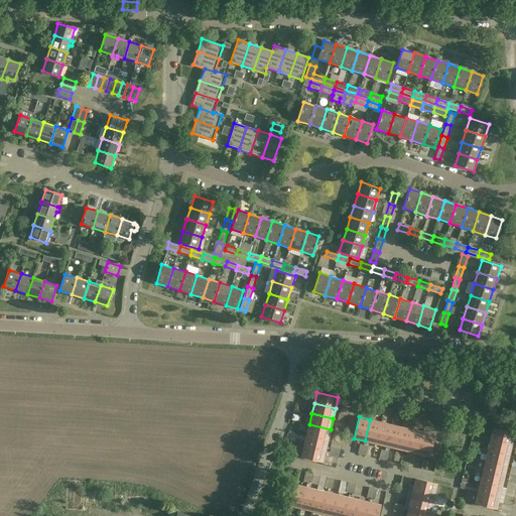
[(381,421),(370,419),(365,440),(376,443),(381,421)]
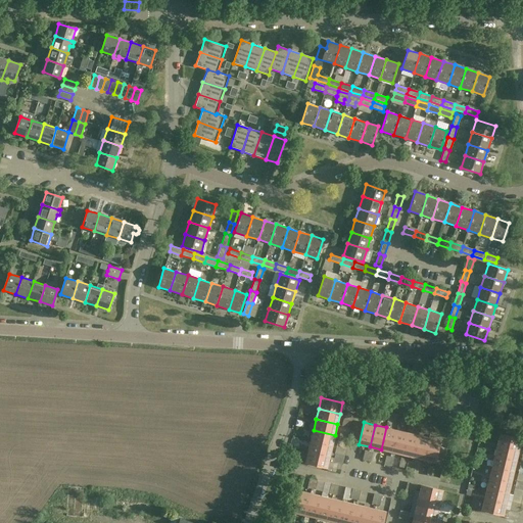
[(381,449),(391,452),(396,430),(386,427),(381,449)]
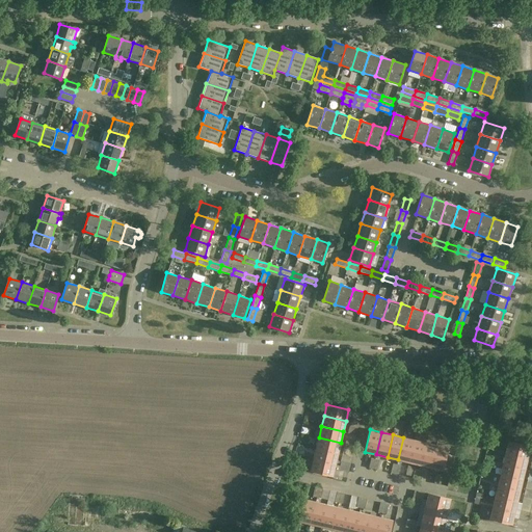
[(338,454),(341,443),(319,437),(316,449),(338,454)]
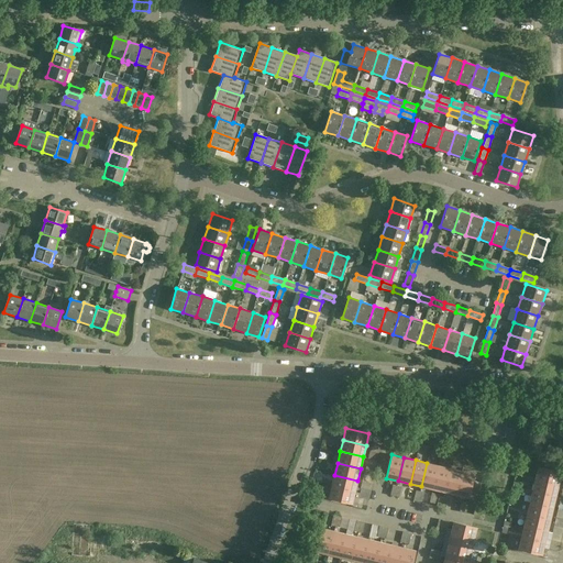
[(439,465),(427,463),(421,486),(433,489),(439,465)]
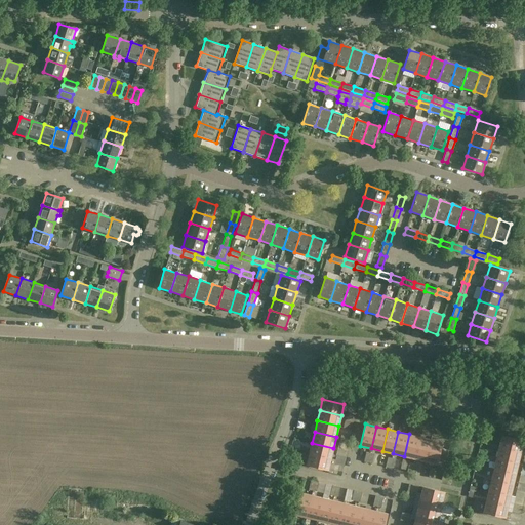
[(420,437),(409,434),(404,456),(415,458),(420,437)]
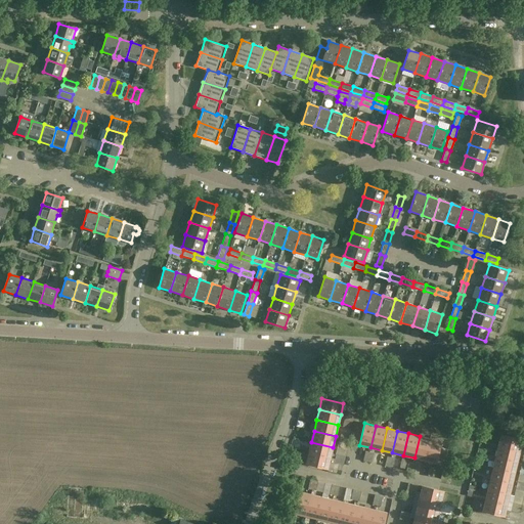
[(500,435),(498,445),(520,451),(523,440),(500,435)]
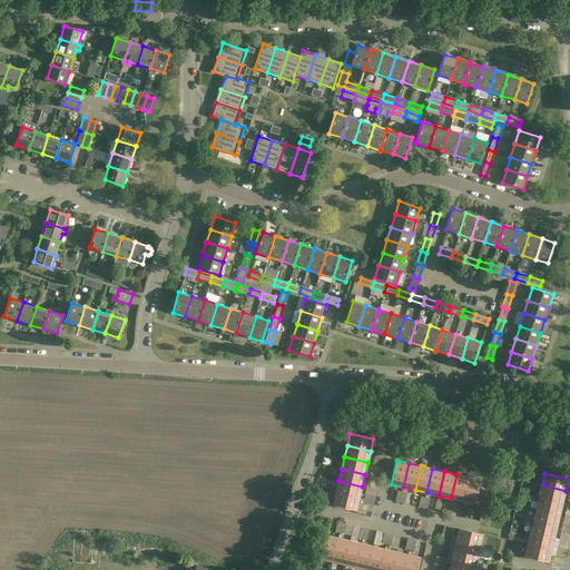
[(451,498),(462,501),(468,478),(457,474),(451,498)]
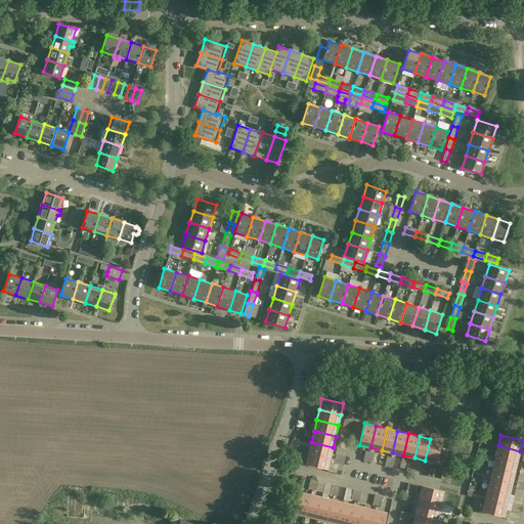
[(441,441),(430,439),(425,461),(444,465),(448,449),(440,447),(441,441)]
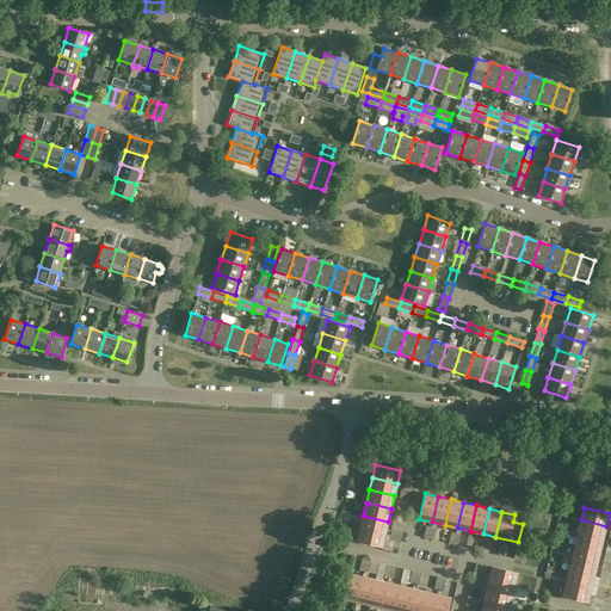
[(363,516),(359,528),(384,534),(388,522),(363,516)]
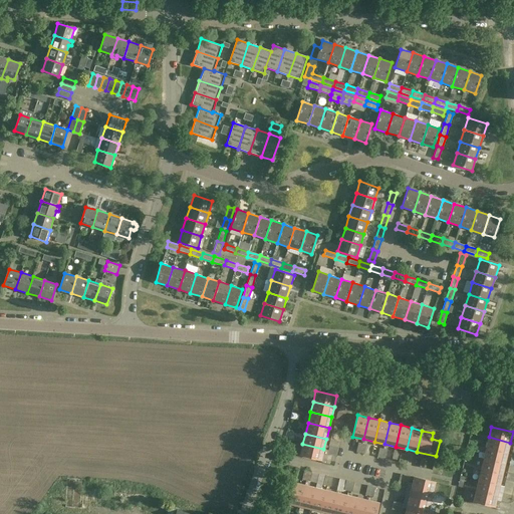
[(486,448),(507,453),(510,443),(489,437),(486,448)]
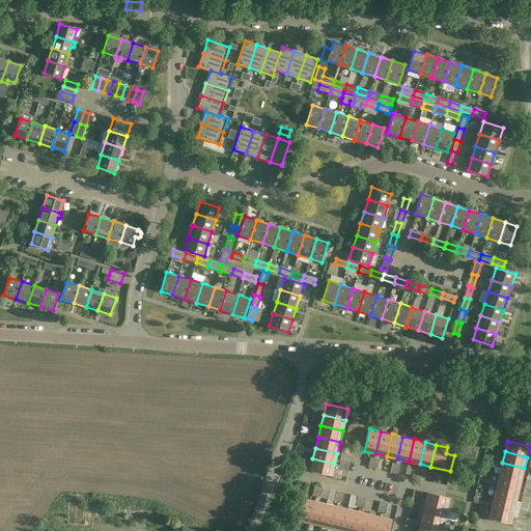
[(332,475),(334,464),(312,458),(310,470),(332,475)]
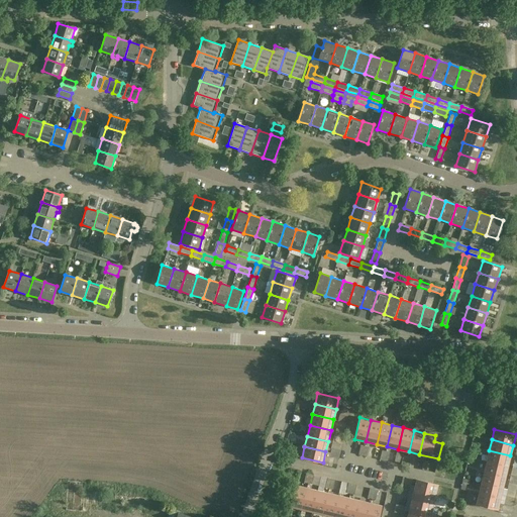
[(489,450),(486,461),(508,467),(510,455),(489,450)]
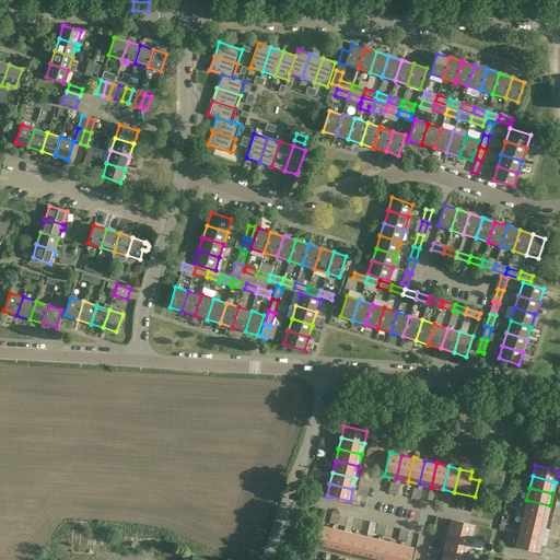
[(524,511),(547,517),(550,505),(526,500),(524,511)]
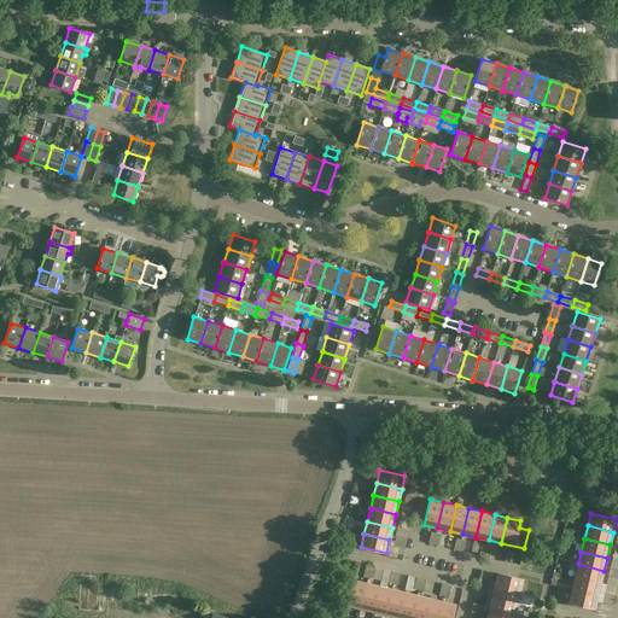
[(578,564),(575,577),(601,583),(604,571),(578,564)]
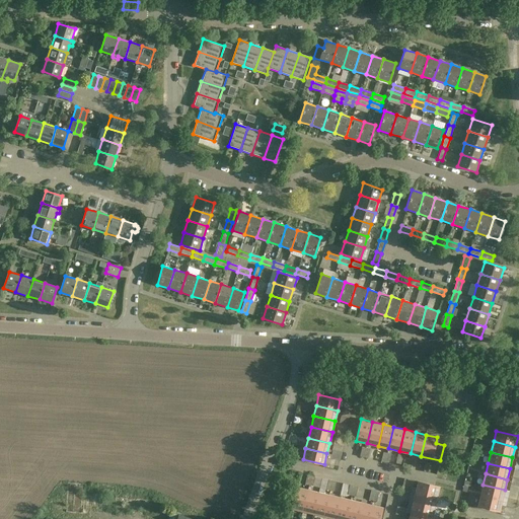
[(439,487),(418,482),(415,493),(437,498),(439,487)]
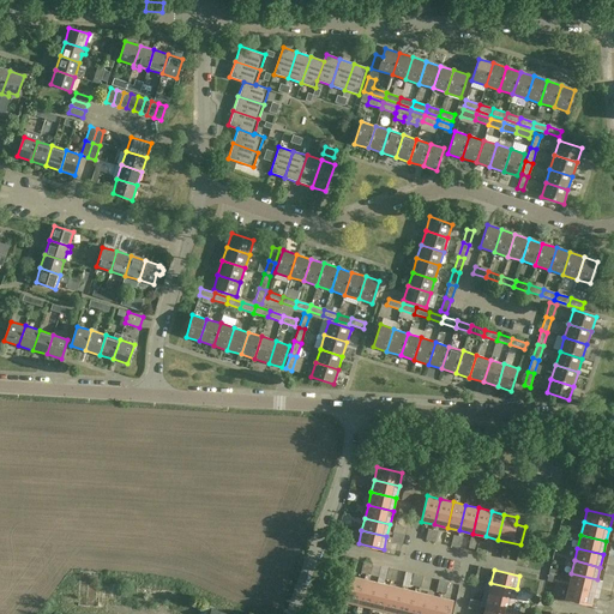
[(571,573),(569,587),(594,593),(597,579),(571,573)]
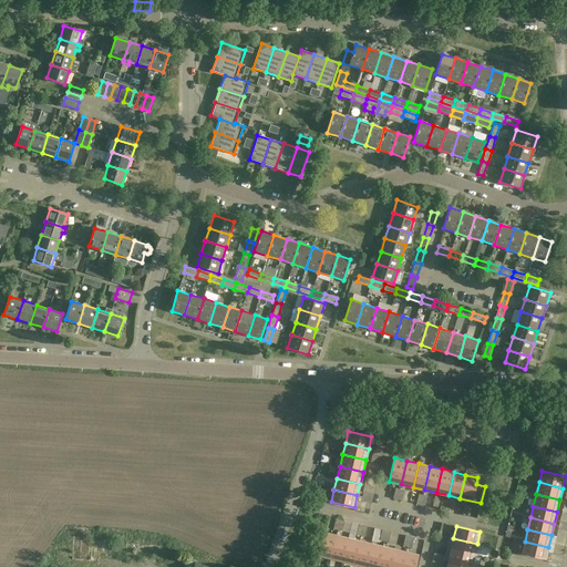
[(323,532),(318,555),(330,558),(336,535),(323,532)]
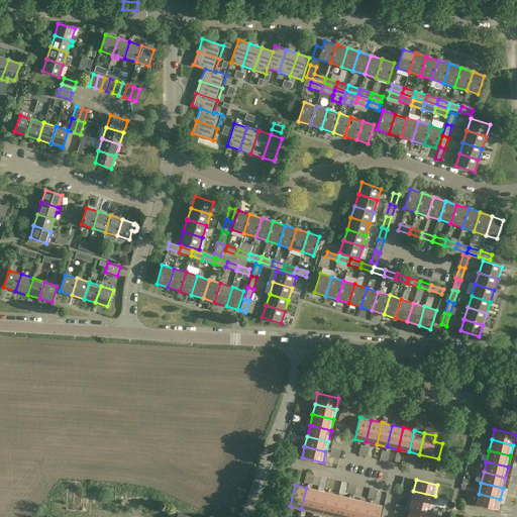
[(311,512),(316,490),(306,488),(301,509),(311,512)]
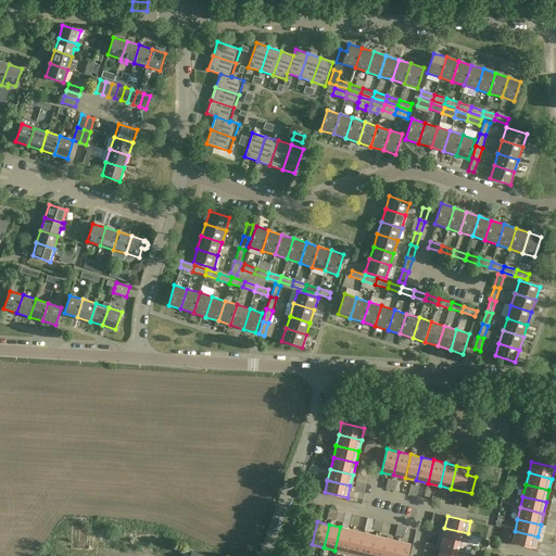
[(346,553),(352,530),(340,527),(335,551),(346,553)]
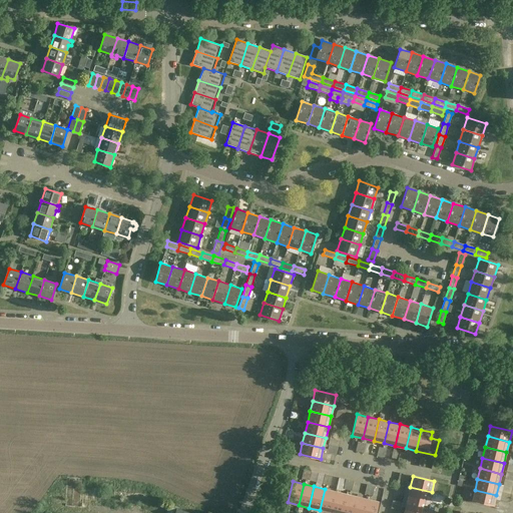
[(408,497),(429,502),(432,492),(410,487),(408,497)]
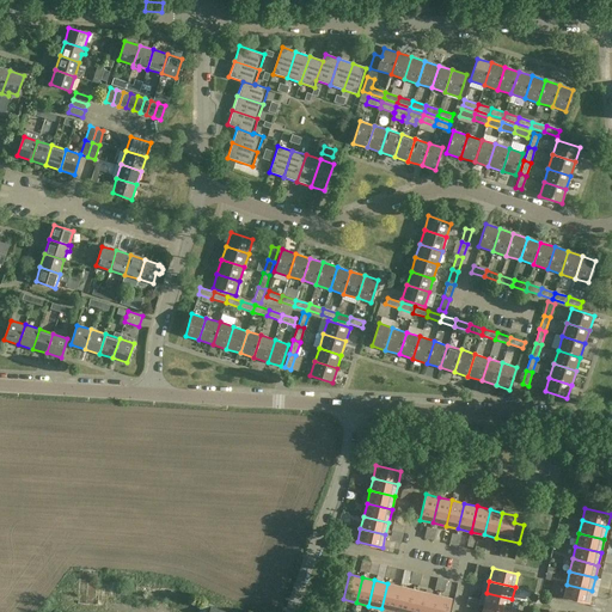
[(395,611),(401,586),(387,583),(381,609),(395,611)]
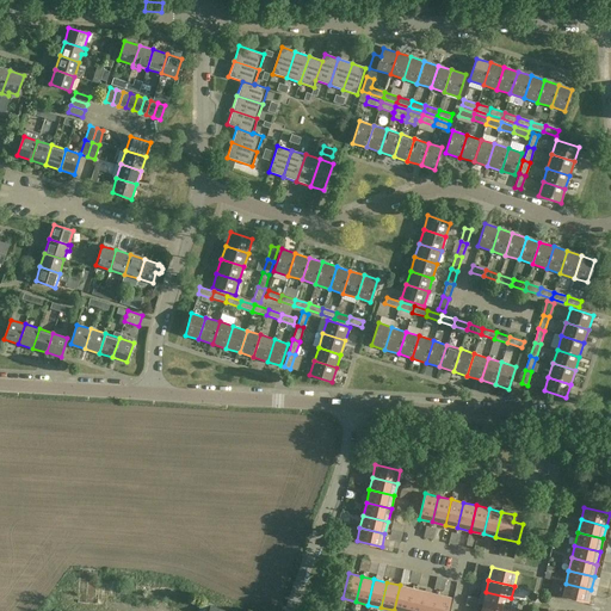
[(591,590),(566,584),(562,596),(588,603),(591,590)]
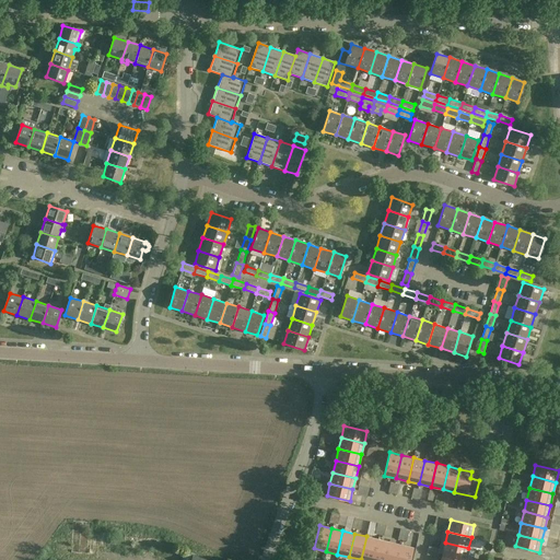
[(366,536),(361,559),(372,559),(377,539),(366,536)]
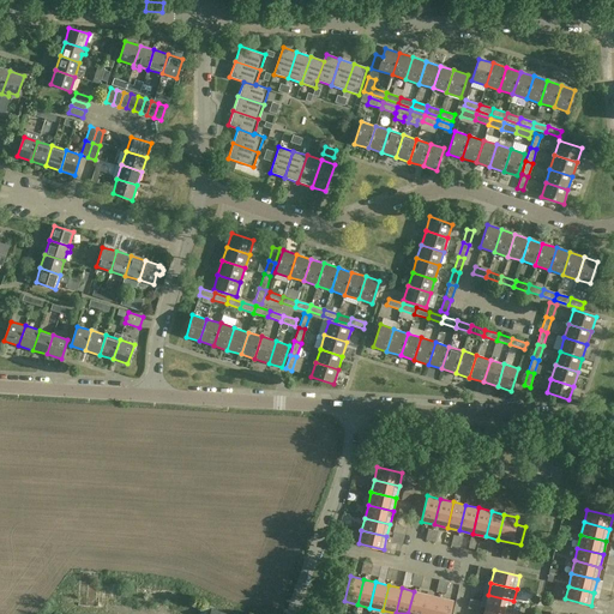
[(414,591),(408,613),(421,613),(427,595),(414,591)]
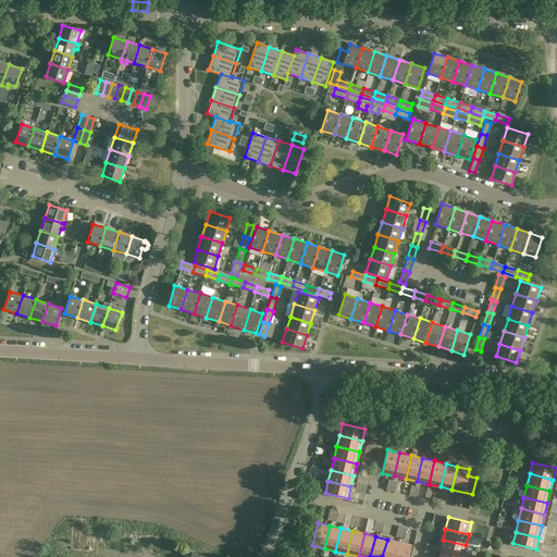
[(387,540),(382,556),(395,556),(398,542),(387,540)]
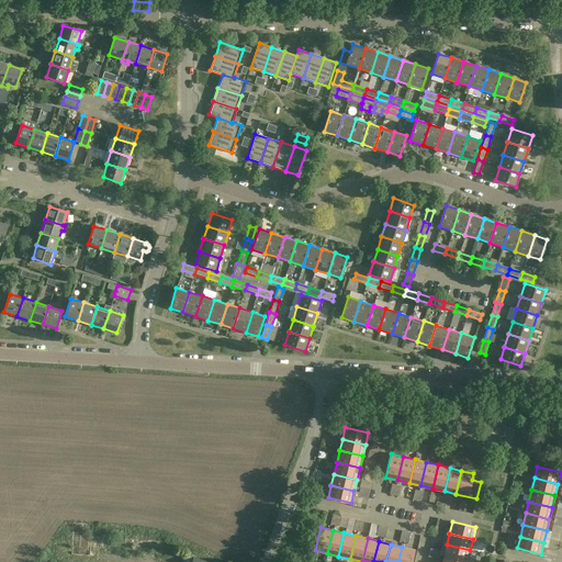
[(444,557),(467,561),(470,550),(447,544),(444,557)]
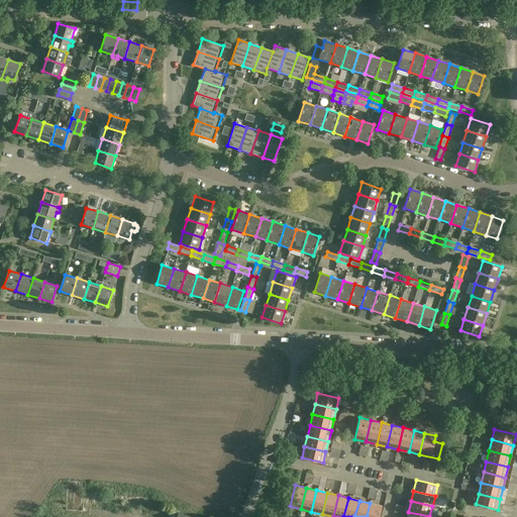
[(378,516),(381,506),(370,503),(367,516),(378,516)]
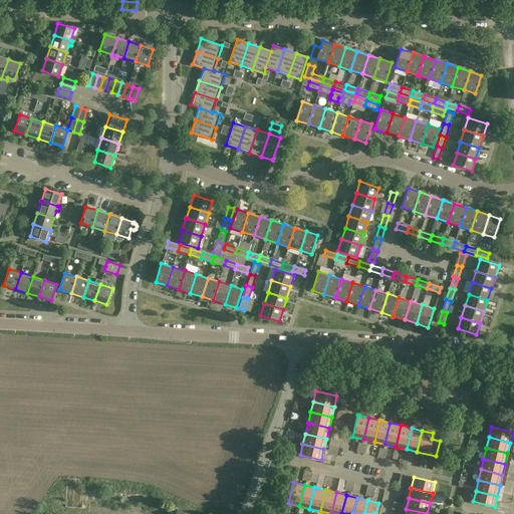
[(167,513),(189,513),(178,510),(179,508),(171,505),(167,513)]
